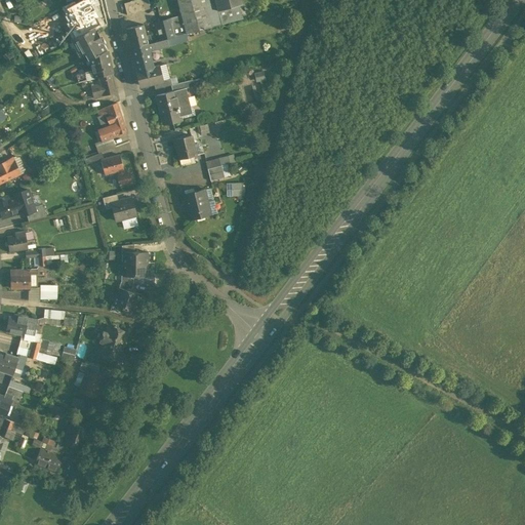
[(76,2),(68,6),(66,7),(69,13),(68,13),(72,21),(70,22),(73,29),(72,30),(75,37),(90,29),(95,27),(101,24),(97,17),(99,16),(96,10),(93,4),(95,3),(94,0),(79,0),(77,1),(76,2)]
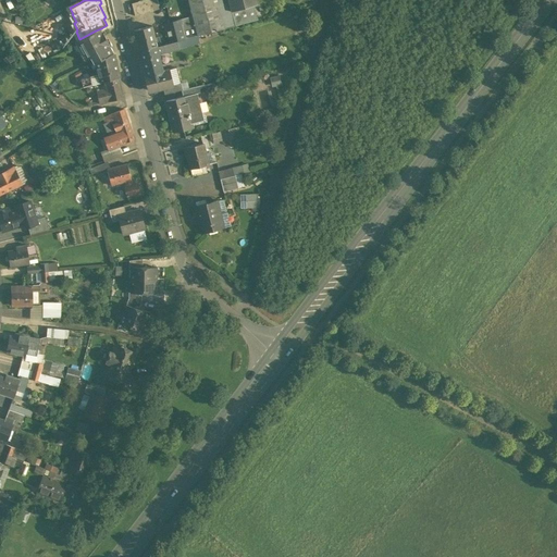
[(151,0),(144,0),(132,3),(136,16),(155,11),(151,0)]
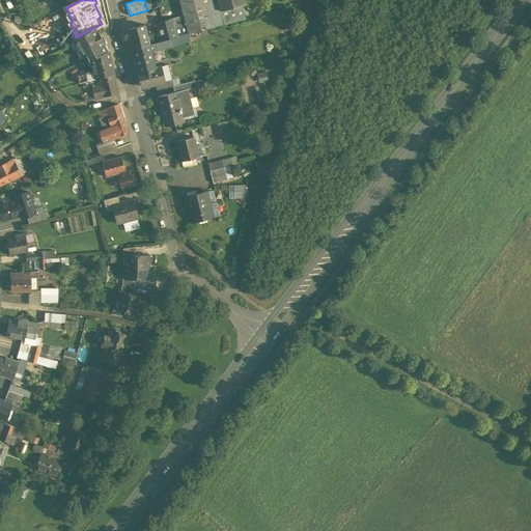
[(206,0),(179,0),(187,25),(189,34),(214,27),(206,0)]
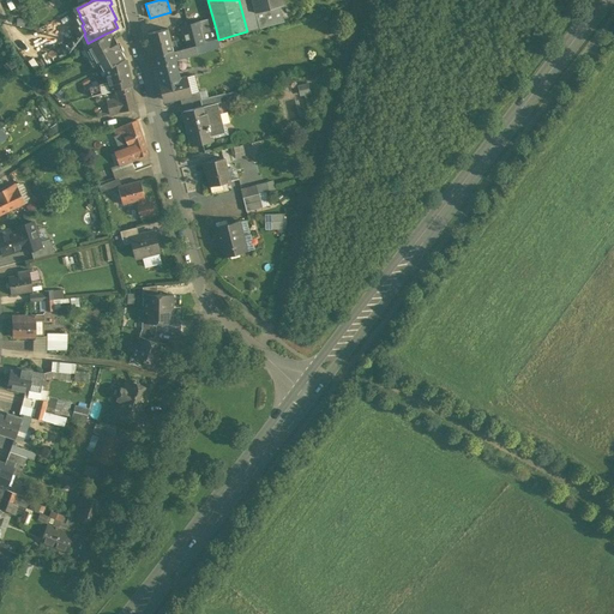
[(239,0),(247,31),(259,28),(256,12),(252,0),(239,0)]
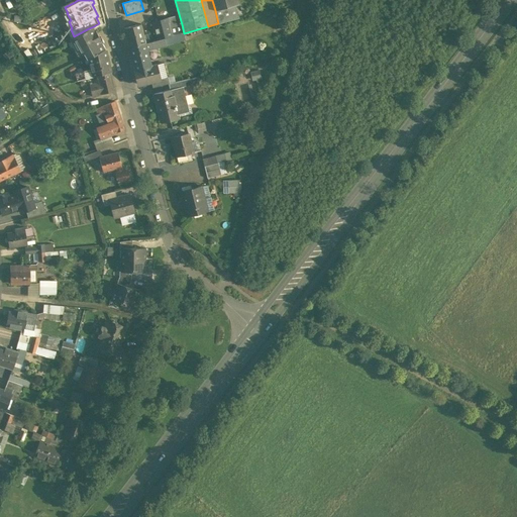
[(212,0),(215,10),(236,5),(239,4),(238,0),(212,0)]
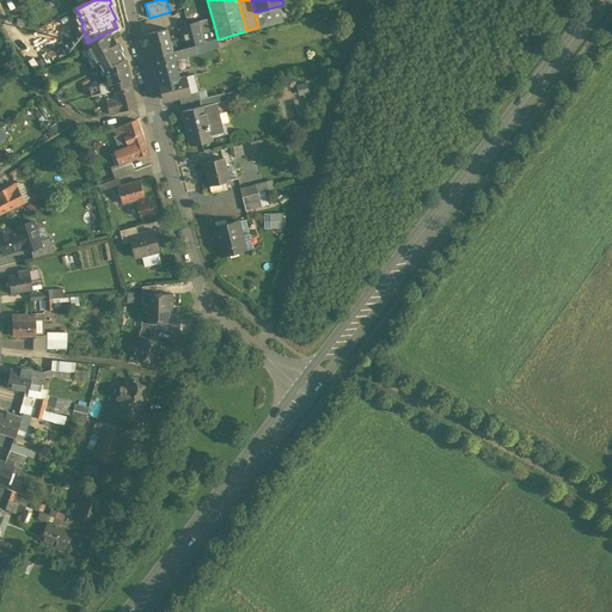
[(280,6),(255,12),(258,28),(283,22),(280,6)]
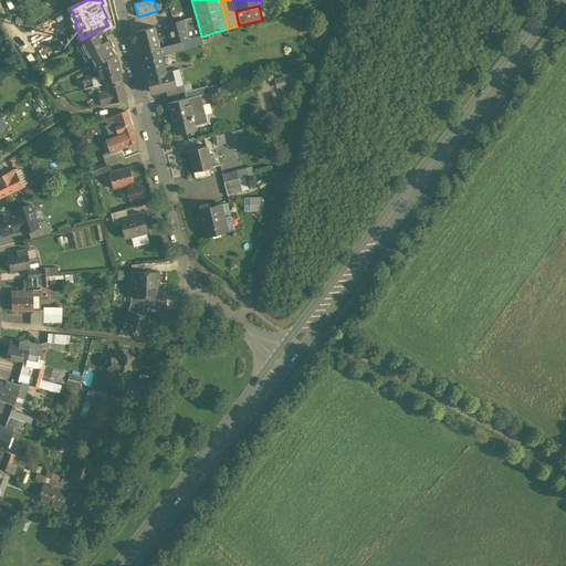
[(184,20),(168,24),(173,43),(180,42),(189,40),(186,30),(186,27),(184,21),(184,20)]
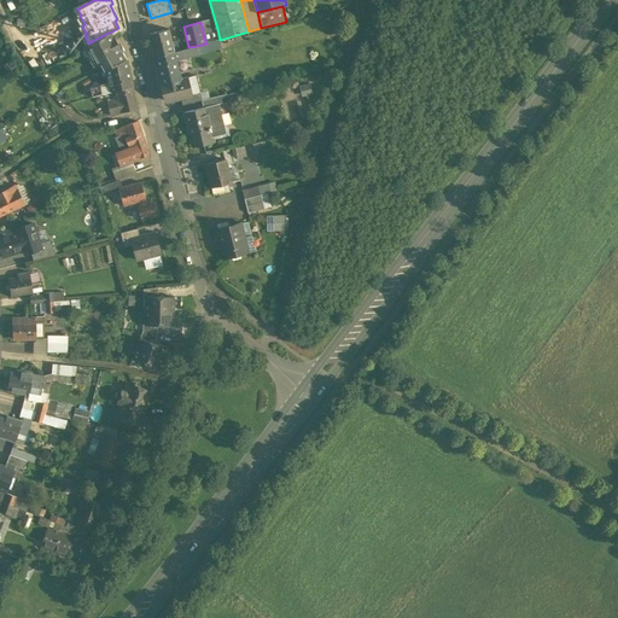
[(169,28),(149,34),(155,57),(175,51),(169,28)]
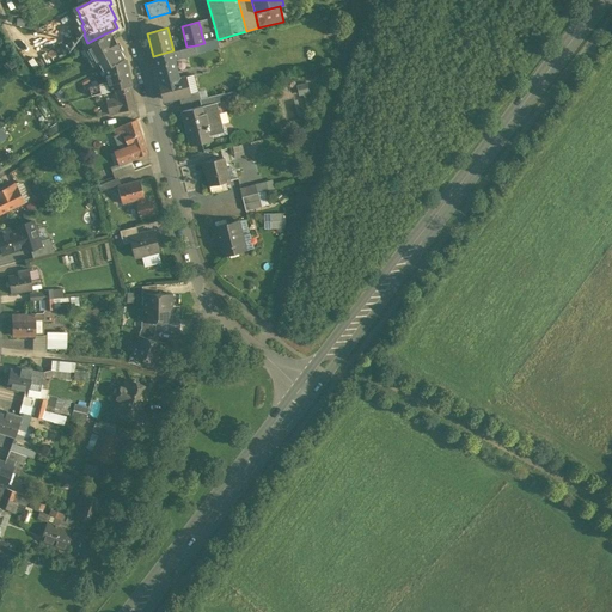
[(215,29),(201,32),(204,43),(218,40),(215,29)]
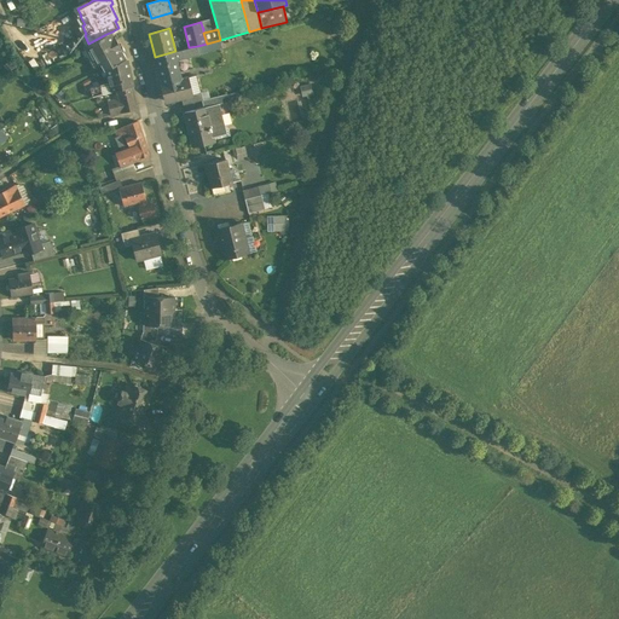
[(88,44),(84,46),(91,59),(93,58),(97,64),(94,65),(96,67),(102,63),(105,69),(106,69),(127,59),(122,50),(125,48),(121,44),(120,45),(113,32),(106,34),(88,44)]
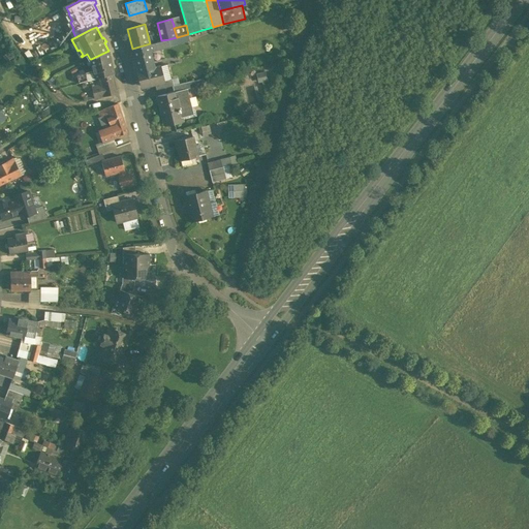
[(177,37),(168,39),(169,45),(189,40),(188,34),(177,37)]
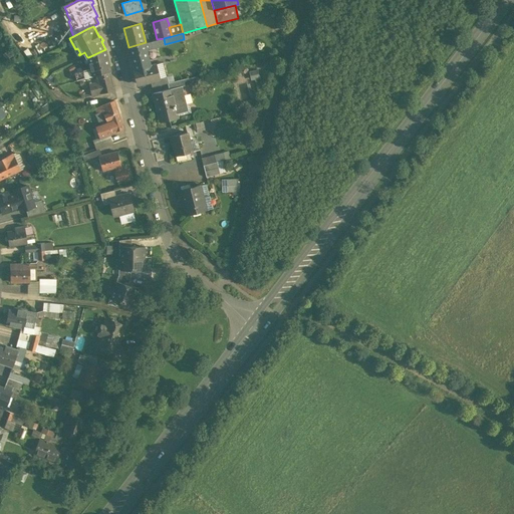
[(157,39),(146,42),(147,48),(165,44),(164,38),(157,39)]
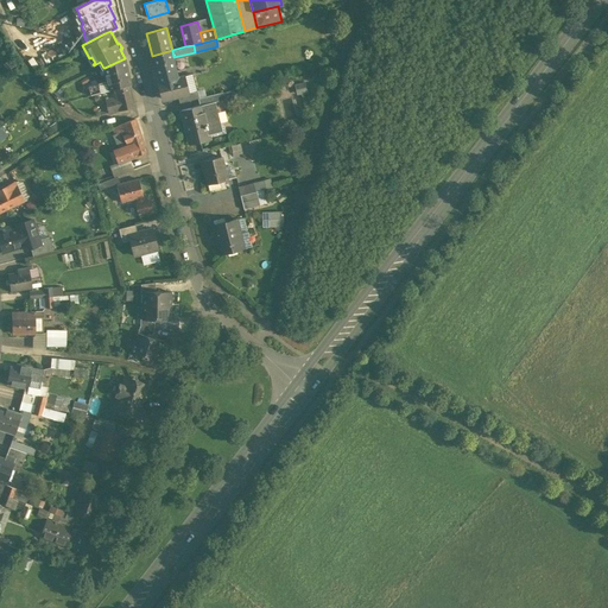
[(172,50),(152,56),(157,75),(159,75),(175,71),(177,70),(173,57),(172,50)]
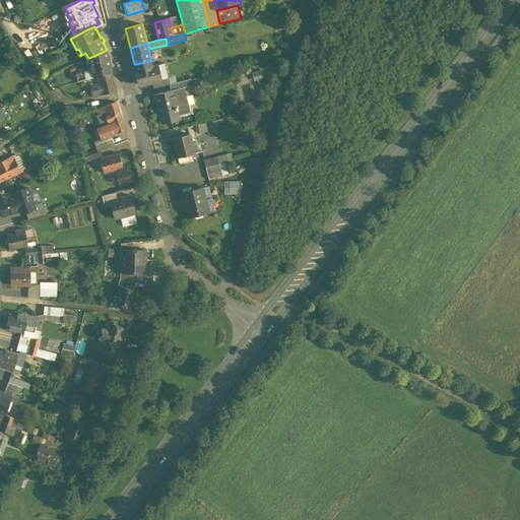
[(107,50),(98,54),(99,59),(108,56),(107,50)]
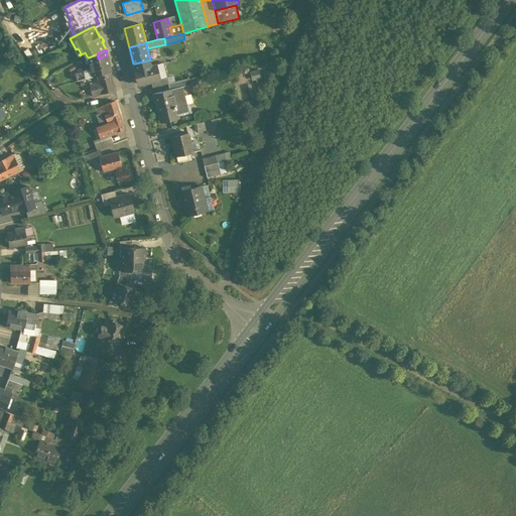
[(89,57),(90,62),(94,62),(93,59),(98,58),(97,53),(89,57)]
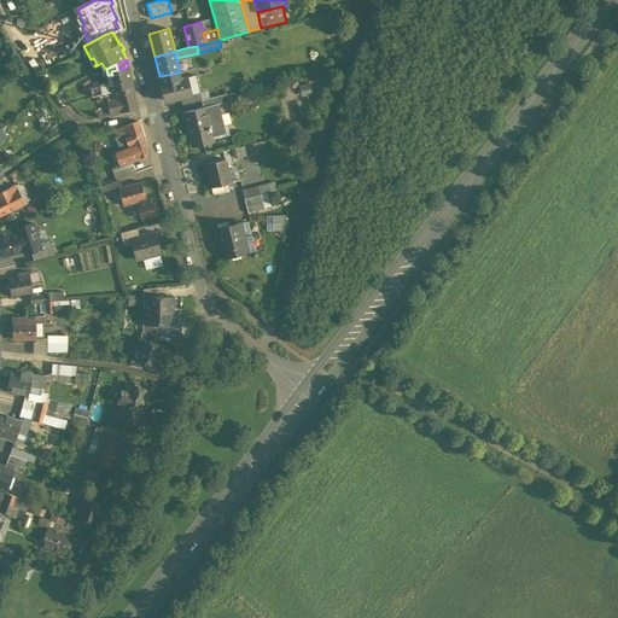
[(117,70),(111,71),(112,75),(108,75),(110,82),(112,92),(116,91),(133,86),(128,66),(117,70)]
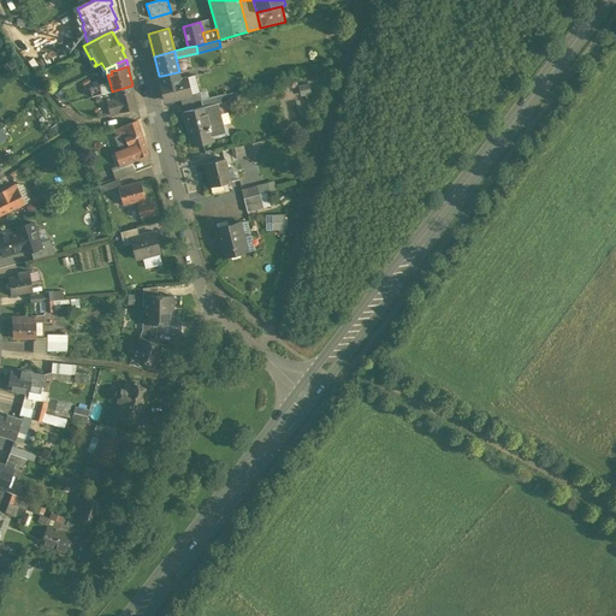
[(177,72),(161,76),(163,82),(159,83),(164,101),(181,98),(191,94),(187,76),(178,78),(177,72)]
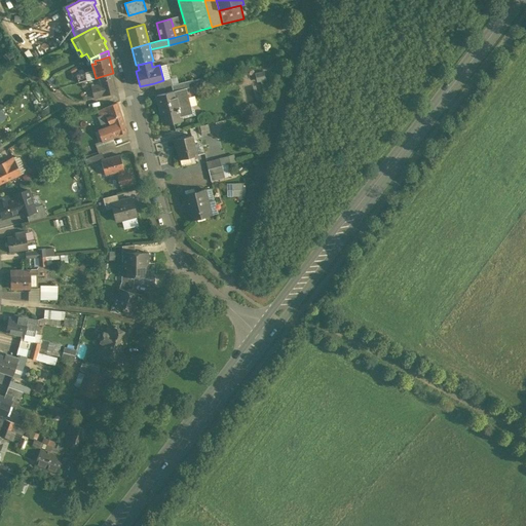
[(94,70),(80,73),(82,81),(96,78),(94,70)]
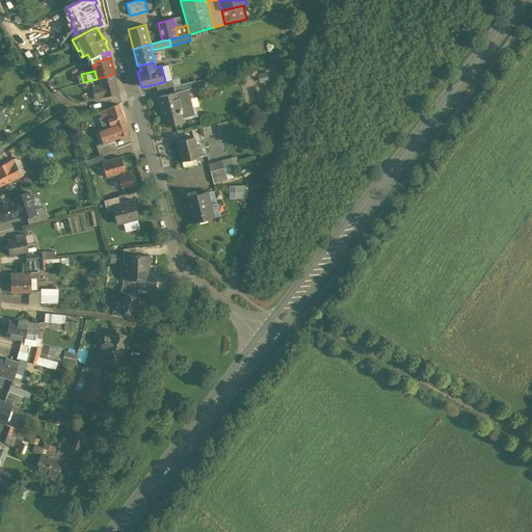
[(114,74),(100,78),(101,85),(92,87),(95,99),(120,92),(114,74)]
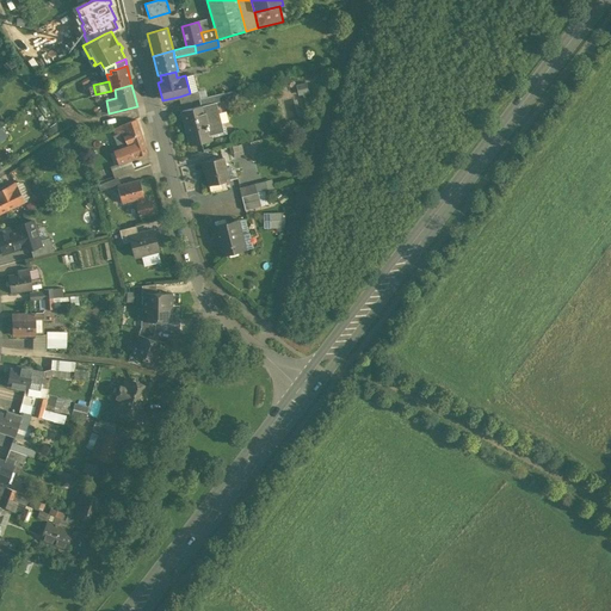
[(198,91),(190,93),(179,97),(180,104),(197,99),(196,92),(198,92),(198,91)]
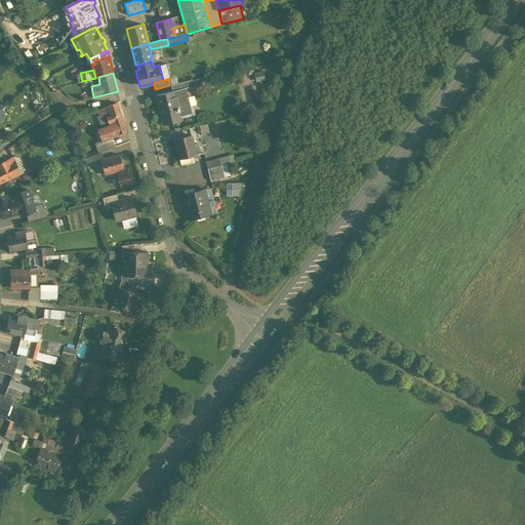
[(193,79),(185,82),(186,88),(195,86),(193,79)]
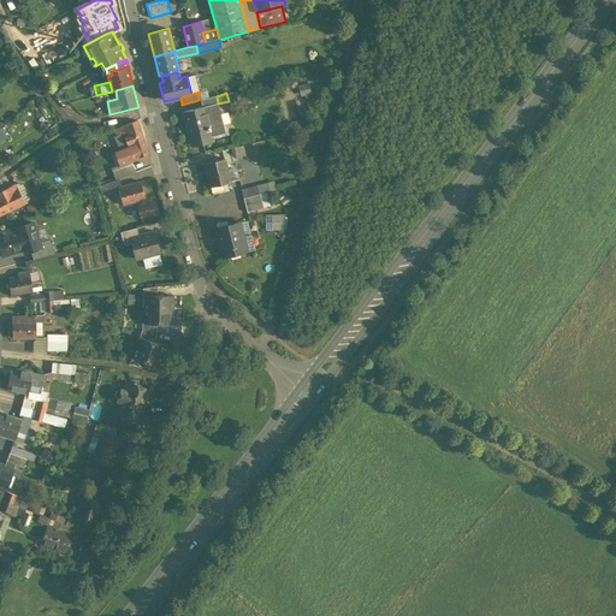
[(217,96),(201,100),(202,107),(217,104),(218,104),(217,96)]
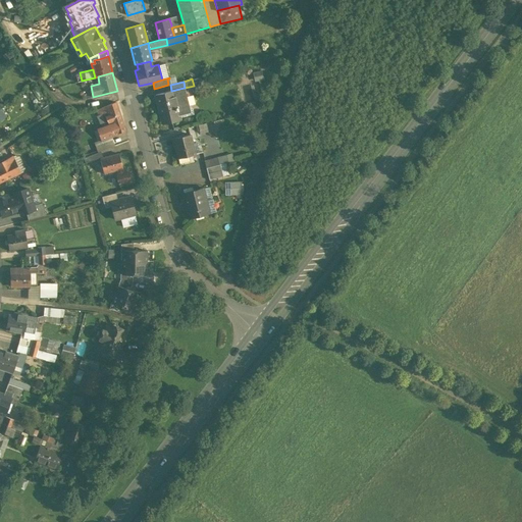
[(171,91),(156,95),(163,121),(179,117),(177,111),(179,108),(188,106),(184,88),(171,91)]
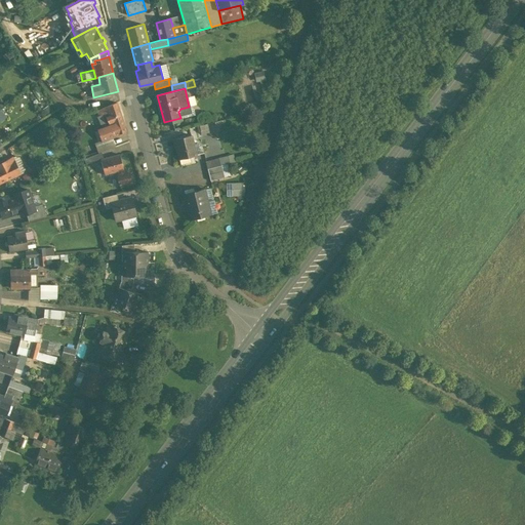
[(127,131),(117,103),(103,109),(108,120),(111,126),(115,135),(127,131)]
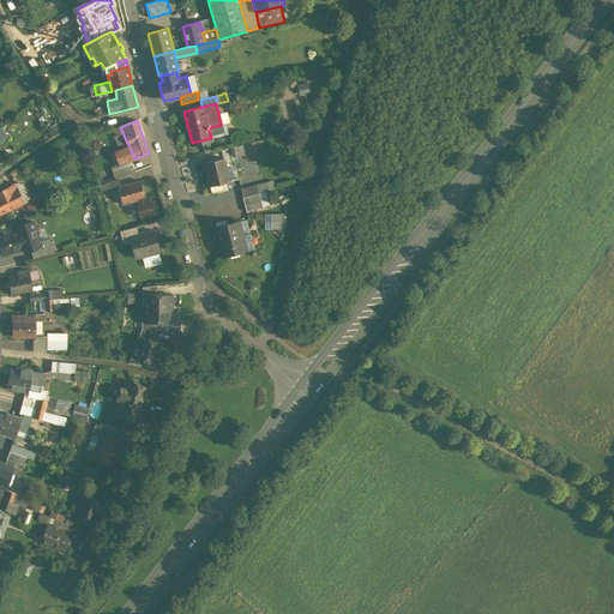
[(221,125),(211,127),(209,131),(211,138),(228,134),(226,124),(221,125)]
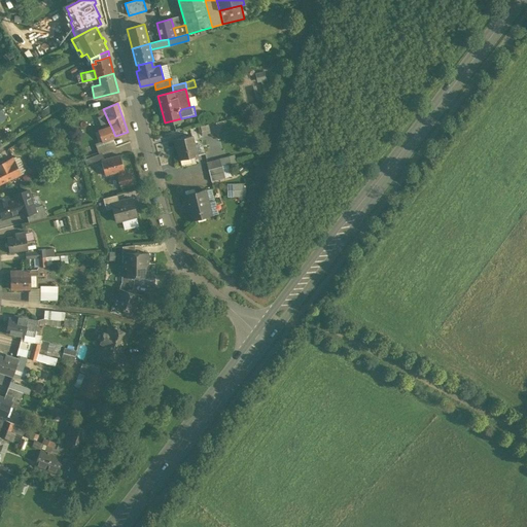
[(108,120),(103,109),(98,111),(103,123),(108,120)]
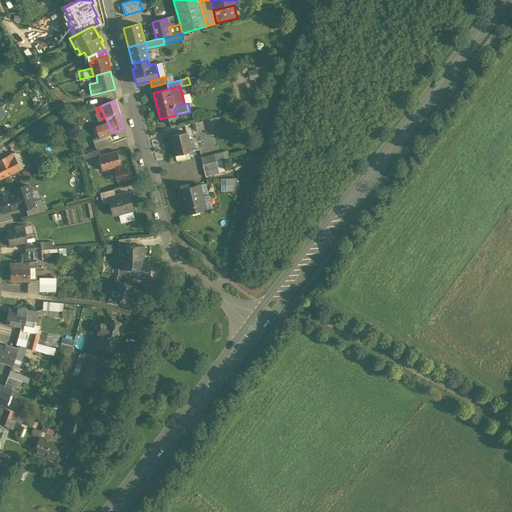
[(112,132),(108,123),(96,127),(100,137),(110,133),(112,132)]
